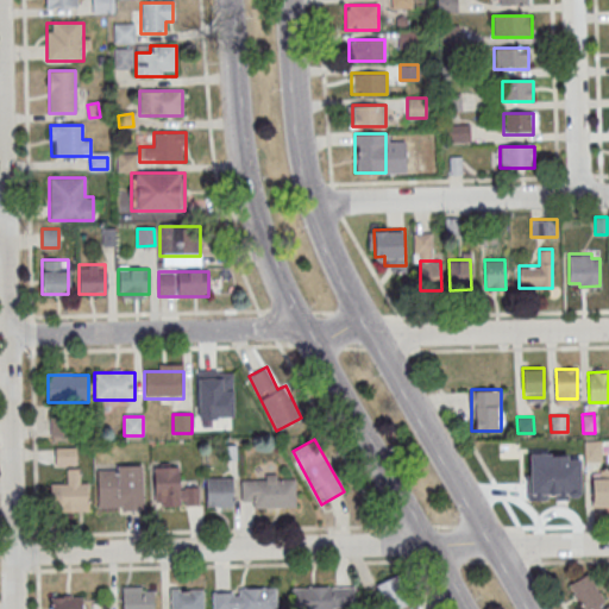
[(584,440),(601,439),(602,459),(585,460),(584,440)]
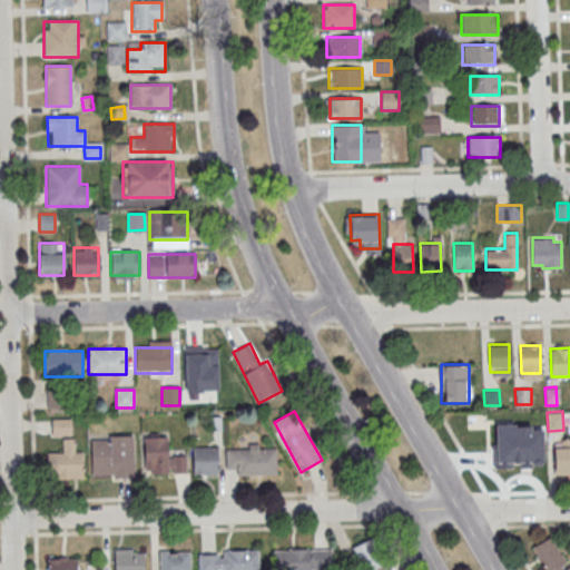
[(514,413),(531,413),(531,429),(516,429),(514,413)]
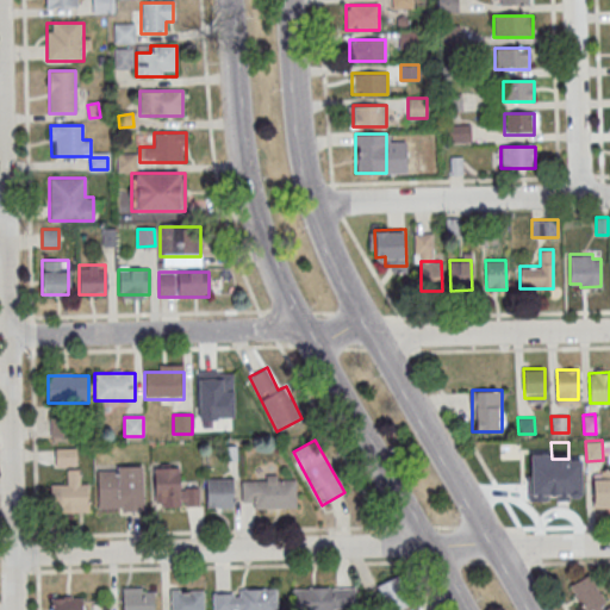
[(57,465),(72,465),(72,452),(57,452),(57,465)]
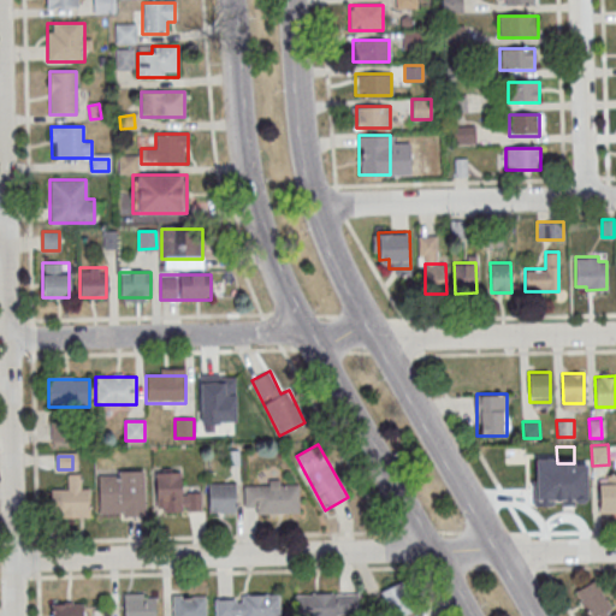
[(564,487),(575,487),(574,471),(588,471),(590,508),(566,509),(564,487)]
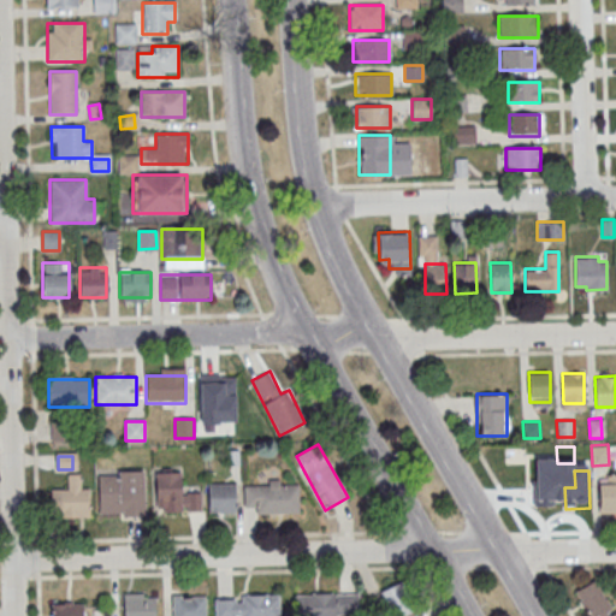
[(99,515),(144,515),(144,472),(99,472),(99,515)]
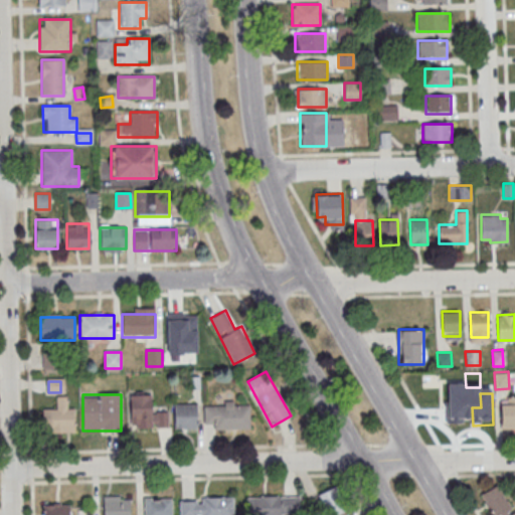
[(130,427),(168,427),(168,412),(151,412),(151,394),(130,394),(130,427)]
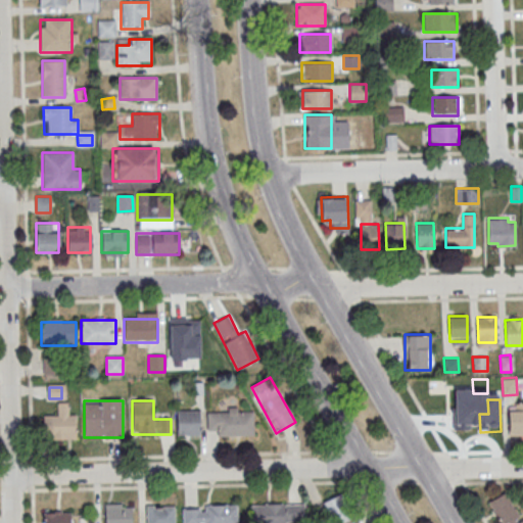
[(75,439),(75,414),(67,414),(67,403),(56,403),(56,416),(44,416),(44,439),(75,439)]
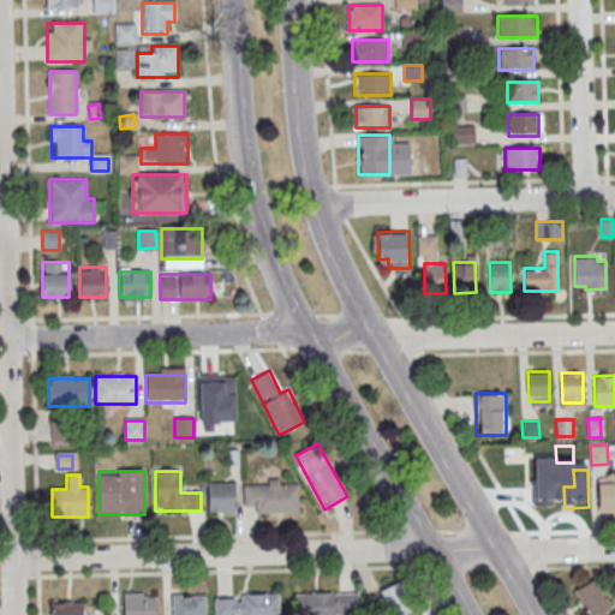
[(598,482),(614,481),(614,511),(599,512),(598,482)]
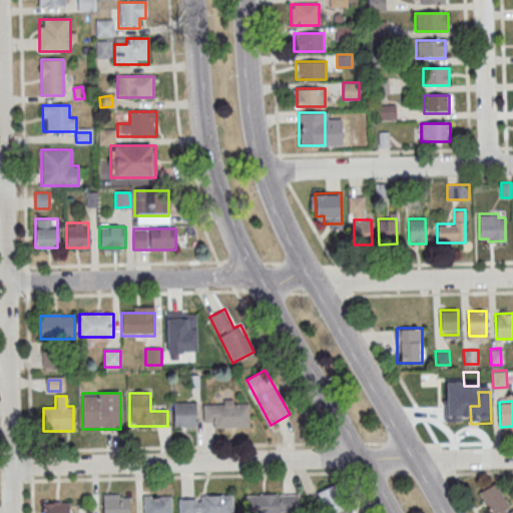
[(173,428),(195,428),(195,404),(173,404),(173,428)]
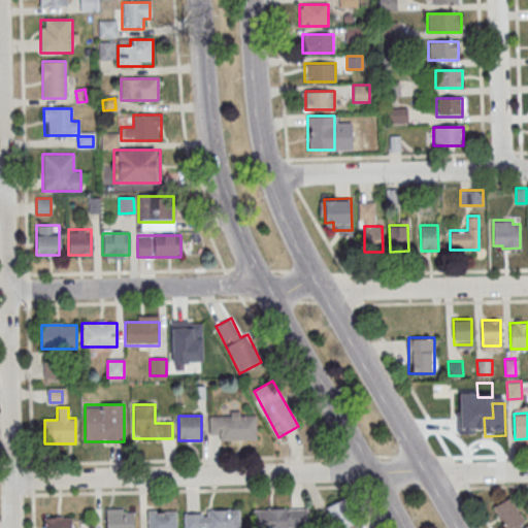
[(256,439),(256,416),(208,416),(208,439),(256,439)]
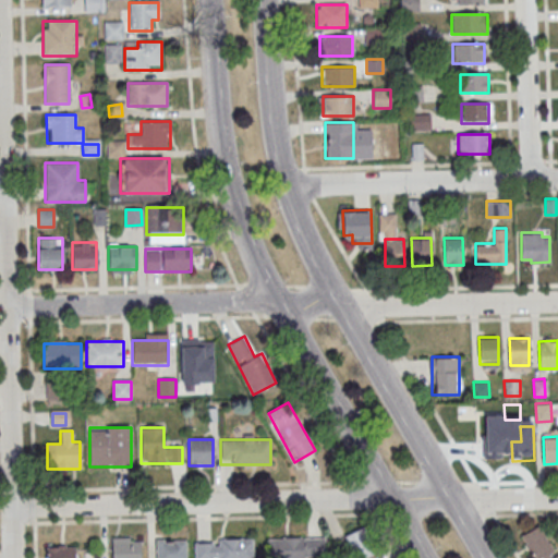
[(557,557),(543,525),(521,535),(531,557),(557,557)]
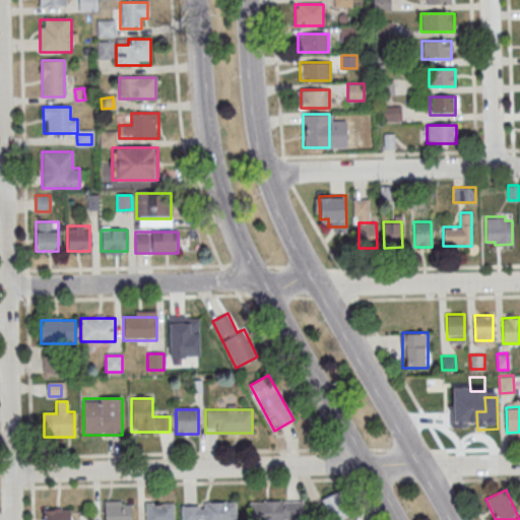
[(337,519),(348,516),(339,492),(321,499),(328,519),(337,519)]
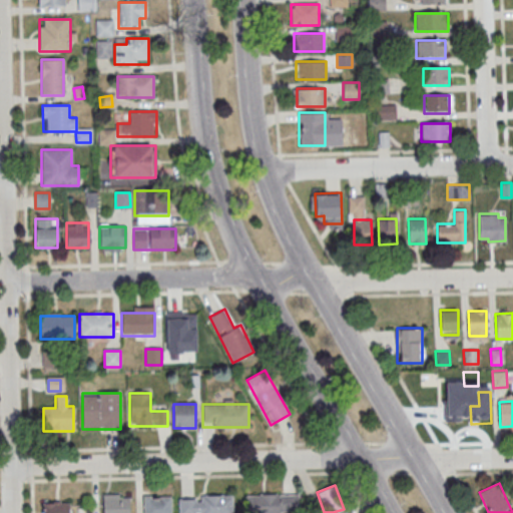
[(245,512),(297,512),(297,494),(245,495),(245,512)]
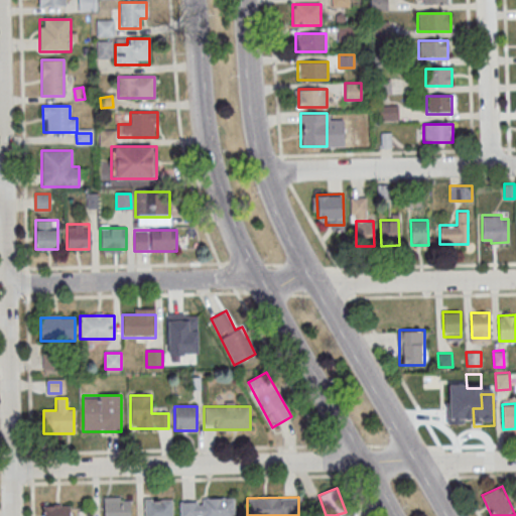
[(130,515),(130,500),(104,500),(103,515),(130,515)]
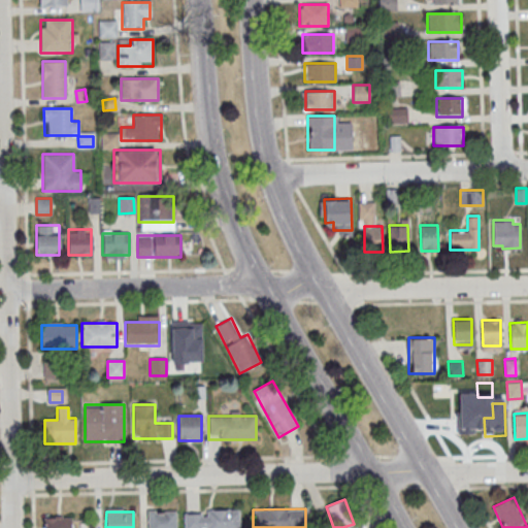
[(175,527),(175,512),(146,512),(146,527),(175,527)]
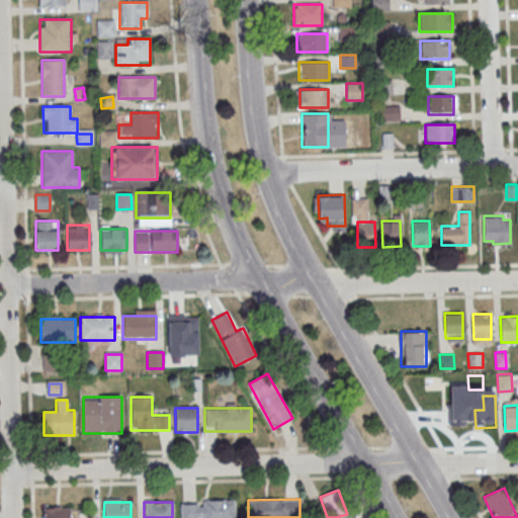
[(234,517),(235,502),(180,502),(180,517),(234,517)]
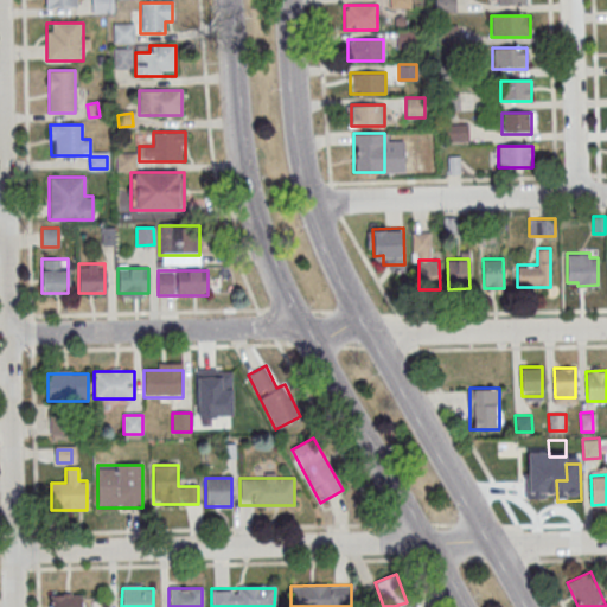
[(81,606),(82,595),(50,596),(50,606),(81,606)]
